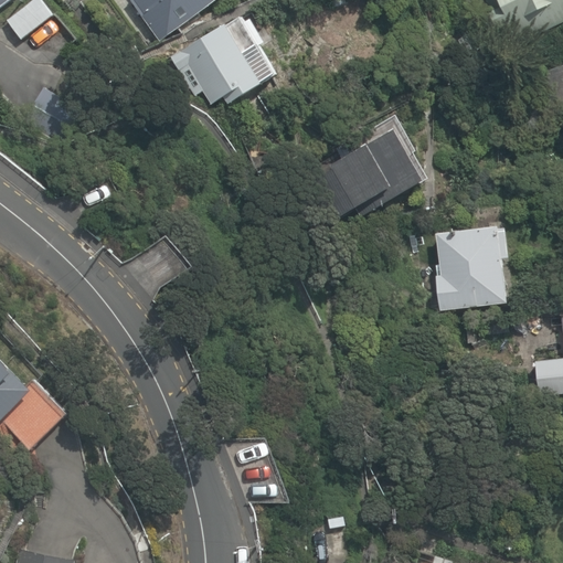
[(53,2),(50,0),(22,0),(7,20),(27,35),(53,2)]
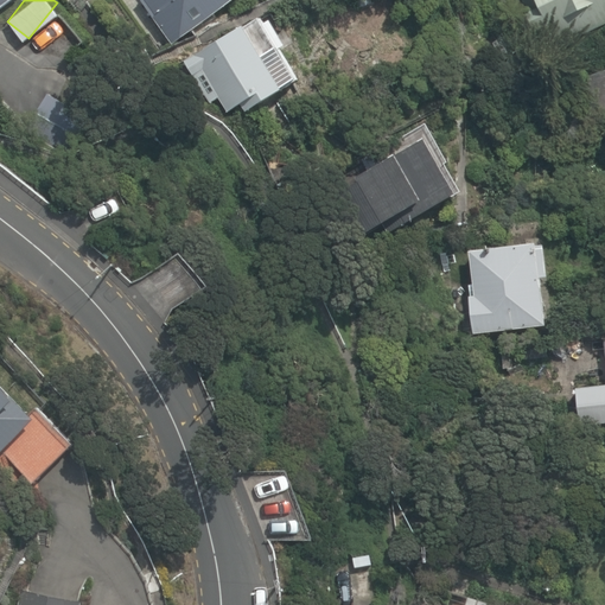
[(137,0),(164,36),(211,0),(137,0)]
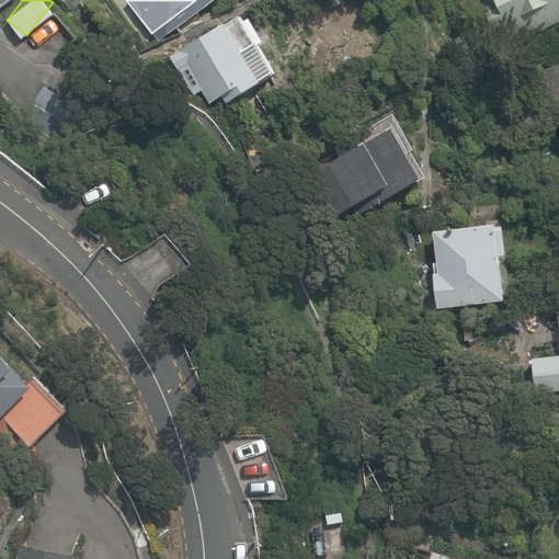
[(558,0),(493,0),(506,37),(558,19),(558,0)]
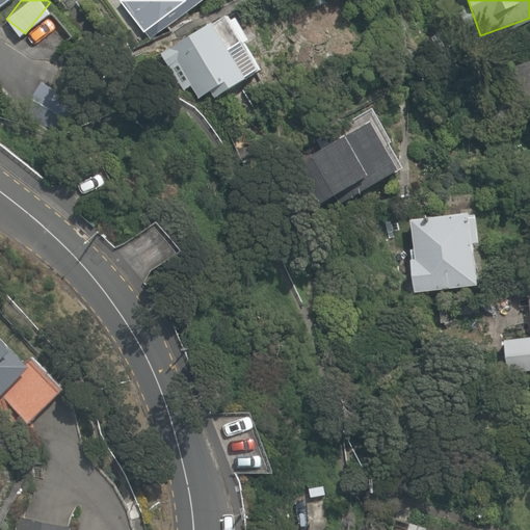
[(149,31),(185,94),(253,55),(222,3),(208,11),(202,1),(149,31)]
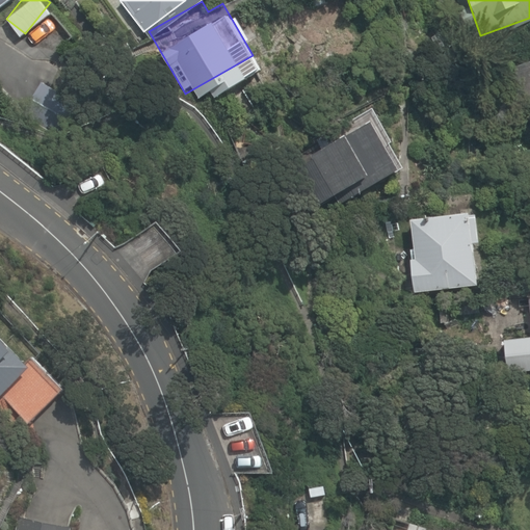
[(365,98),(288,150),(326,207),(403,154),(365,98)]
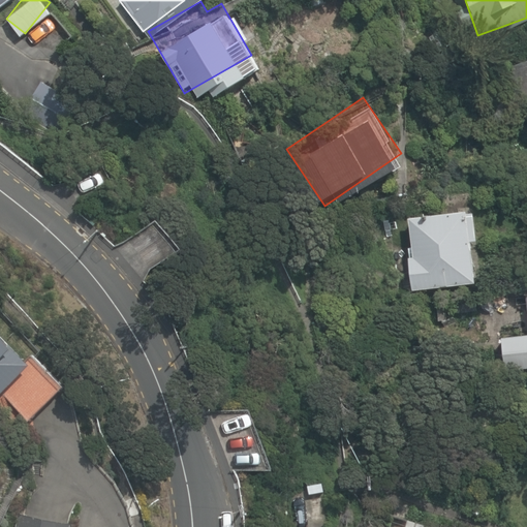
[(476,215),(406,217),(408,292),(478,290),(476,215)]
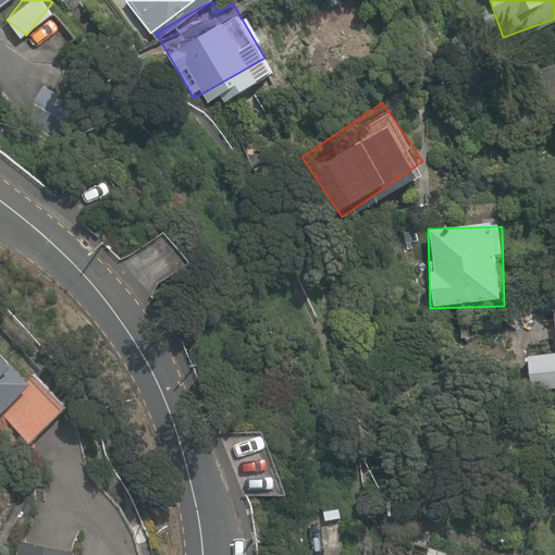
[(0,404),(35,374),(0,334),(0,404)]
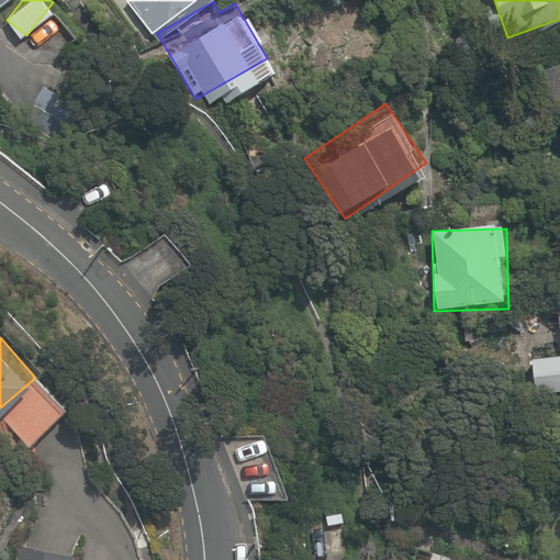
[(66,409),(41,382),(6,417),(31,443),(66,409)]
